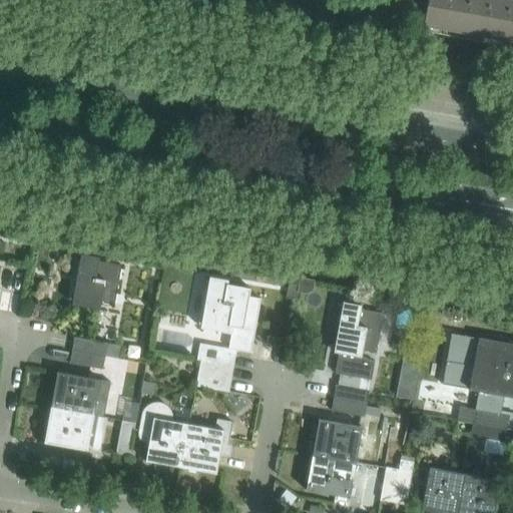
[(427,0),(426,7),(422,31),(512,48),(512,0),(427,0)]
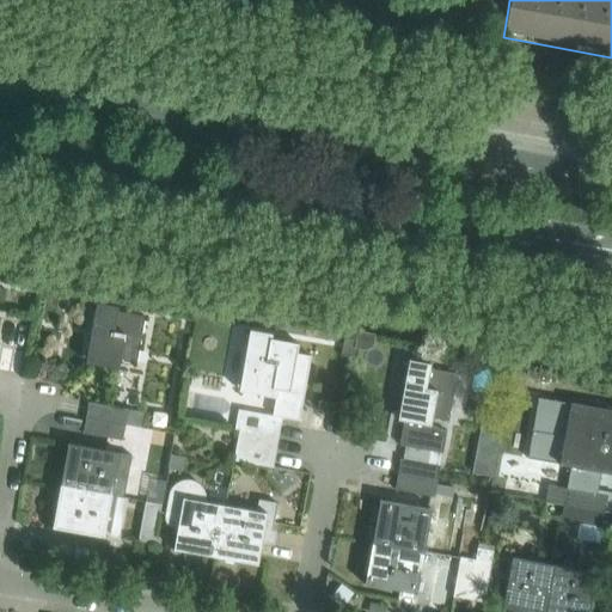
[(121,361),(136,365),(145,316),(118,312),(118,307),(117,307),(117,308),(98,305),(98,304),(97,304),(96,307),(91,307),(90,308),(96,308),(87,354),(85,354),(85,355),(87,355),(86,363),(120,369),(121,361)]
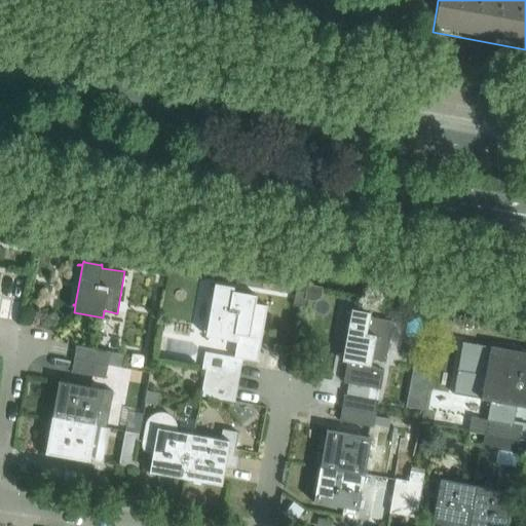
[(234,358),(242,359),(257,362),(267,306),(255,304),(256,296),(233,292),(233,288),(232,288),(216,285),(215,285),(214,289),(210,288),(210,289),(215,290),(208,329),(204,328),(204,329),(208,330),(207,336),(233,341),(237,342),(234,358)]
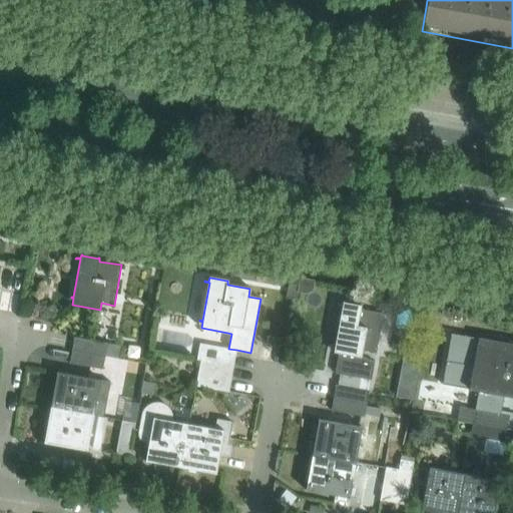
[(336,384),(333,398),(367,404),(374,363),(362,358),(363,352),(376,354),(383,314),(362,310),(360,309),(361,305),(360,305),(360,307),(344,303),(344,302),(343,302),(342,306),(338,305),(338,306),(342,307),(335,345),(333,344),(333,345),(335,346),(334,353),(338,353),(335,374),(340,374),(348,376),(346,386),(338,385),(336,384)]
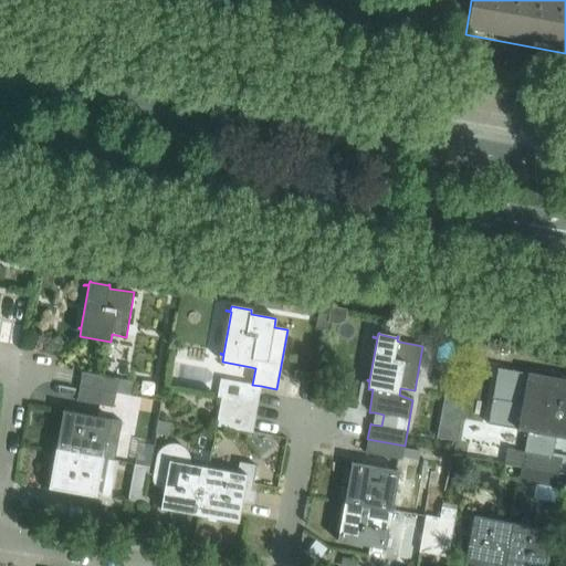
[(527,432),(524,452),(552,457),(555,437),(565,438),(565,379),(527,373),(527,374),(498,368),(488,425),(527,432)]
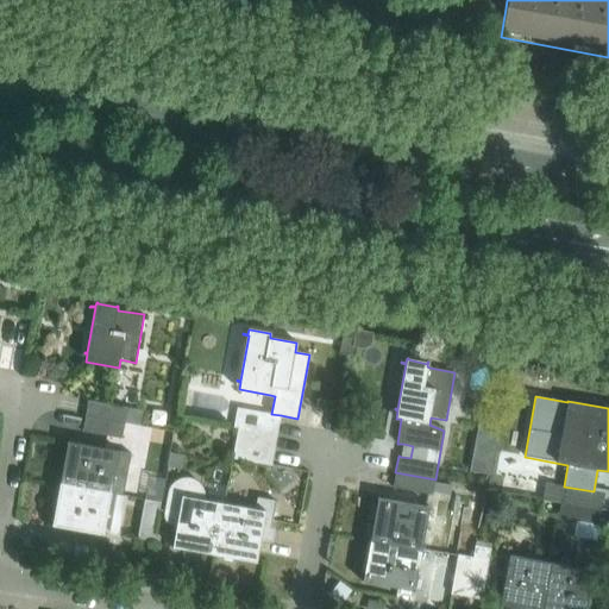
[(140,426),(143,409),(88,400),(85,415),(140,426)]
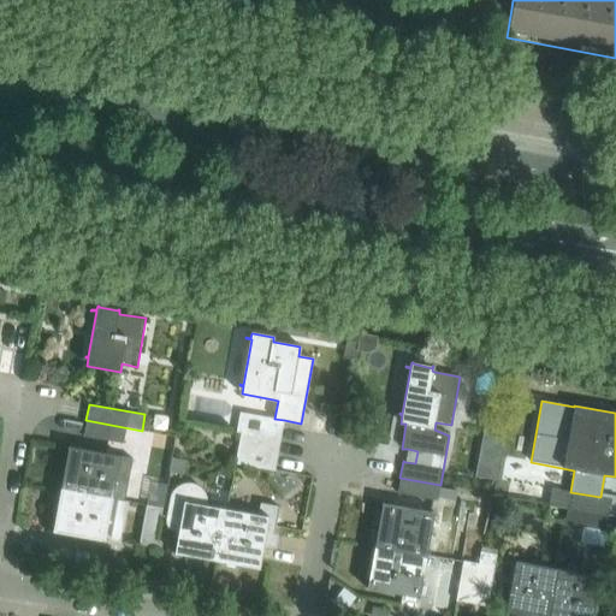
[(487,404),(478,461),(497,465),(507,408),(487,404)]
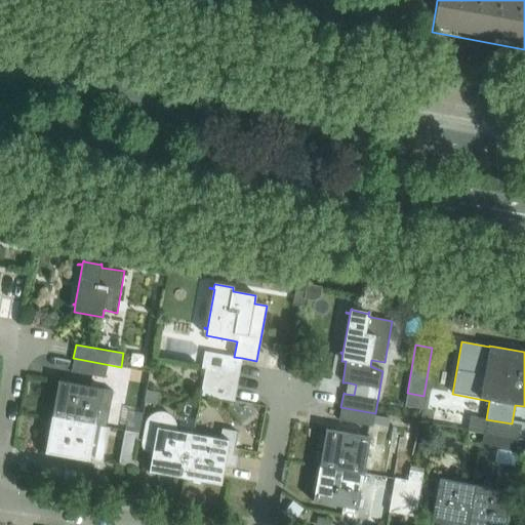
[(239,375),(242,362),(207,356),(205,369),(239,375)]
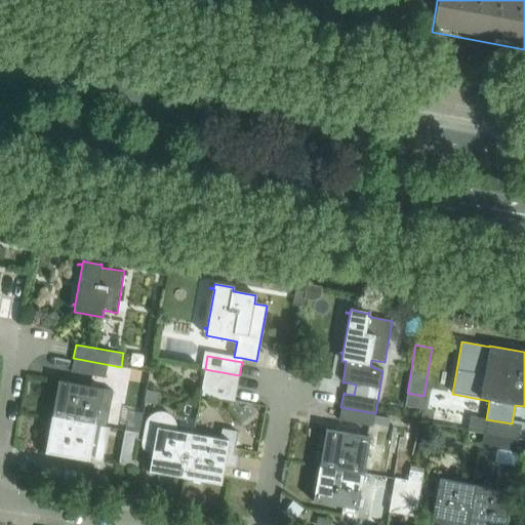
[(119,381),(121,367),(73,358),(71,371),(119,381)]
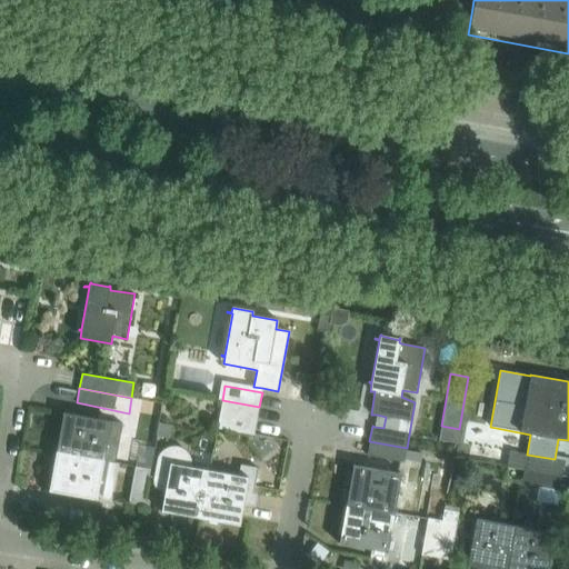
[(259,407),(222,400),(219,413),(257,420),(259,407)]
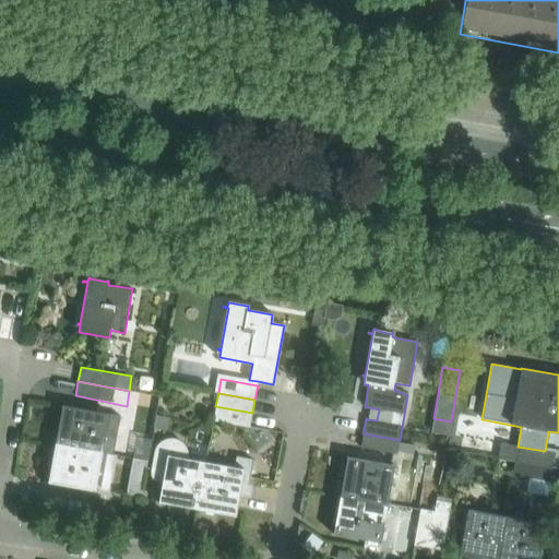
[(109,414),(61,405),(61,407),(64,408),(58,444),(103,453),(109,414)]
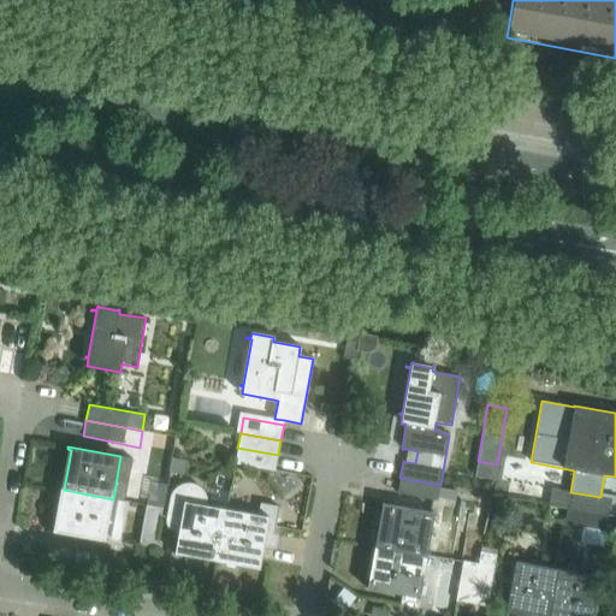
[(235,463),(276,471),(278,455),(237,448),(235,463)]
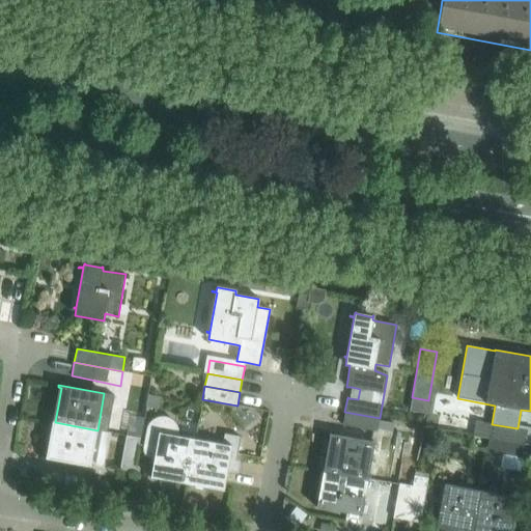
[(161,396),(148,394),(145,407),(159,409),(161,396)]
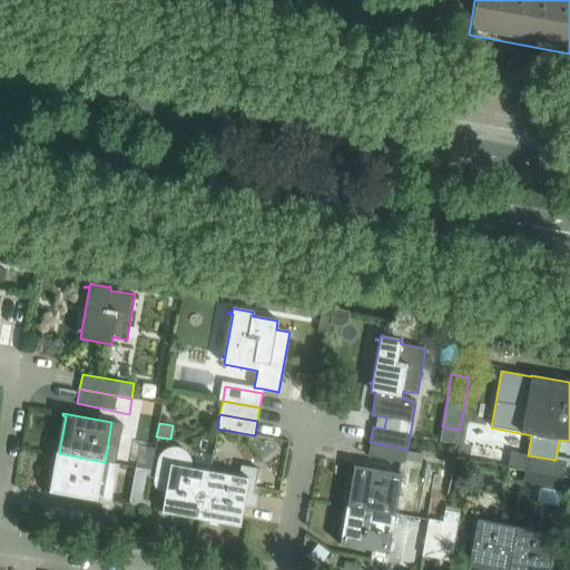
[(370,442),(367,457),(405,463),(405,461),(422,464),(423,455),(406,452),(408,449),(370,442)]
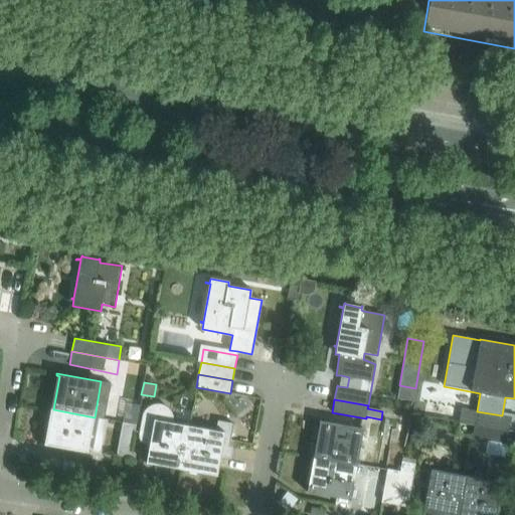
[(142,415),(139,434),(151,436),(146,463),(148,464),(148,461),(182,467),(189,424),(174,421),(173,420),(173,418),(173,416),(172,414),(171,413),(171,412),(170,411),(169,410),(168,409),(167,408),(166,408),(165,407),(163,406),(162,405),(160,405),(158,405),(155,405),(151,406),(148,408),(147,409),(145,410),(144,412),(143,413),(142,415)]
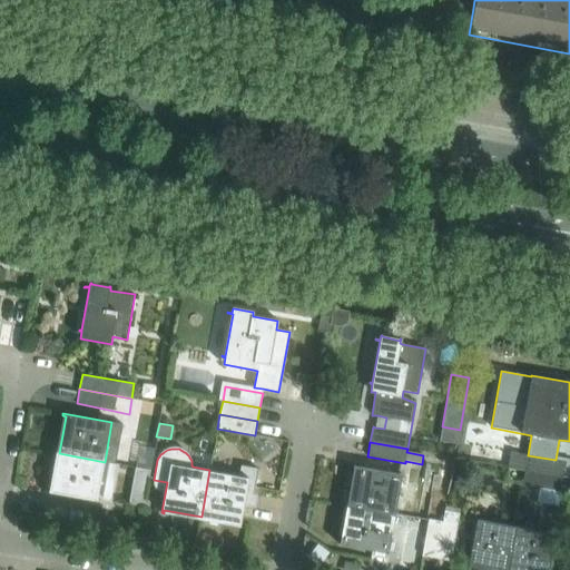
[(509,467),(526,470),(563,477),(566,462),(556,460),(528,455),(511,452),(509,467)]
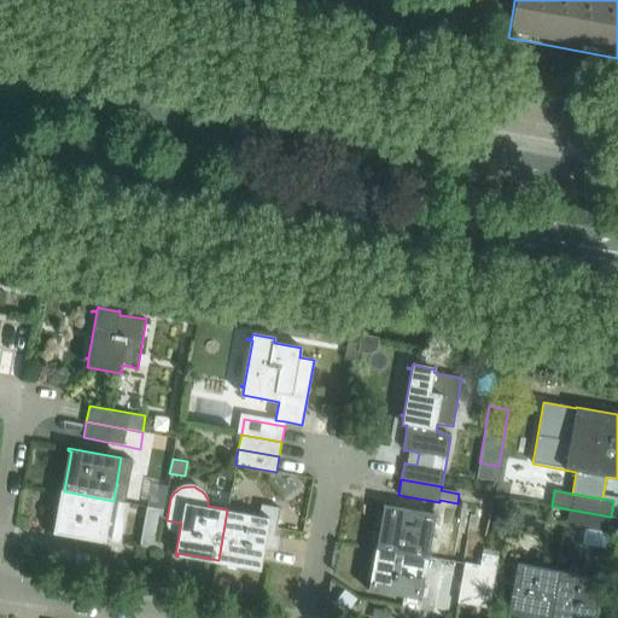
[(106,543),(114,501),(64,491),(57,531),(53,531),(53,534),(106,543)]
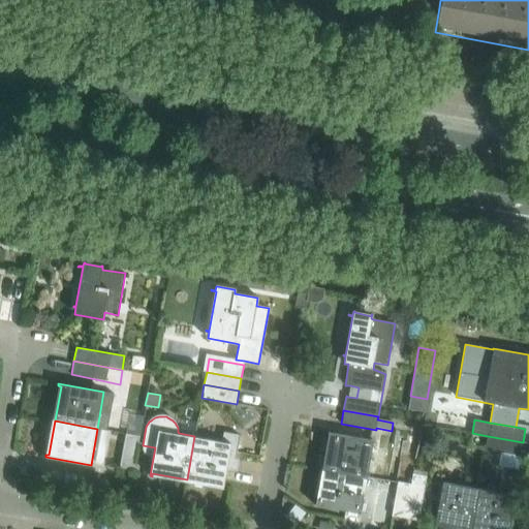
[(324,469),(367,477),(373,440),(329,432),(328,435),(331,435),(324,469)]
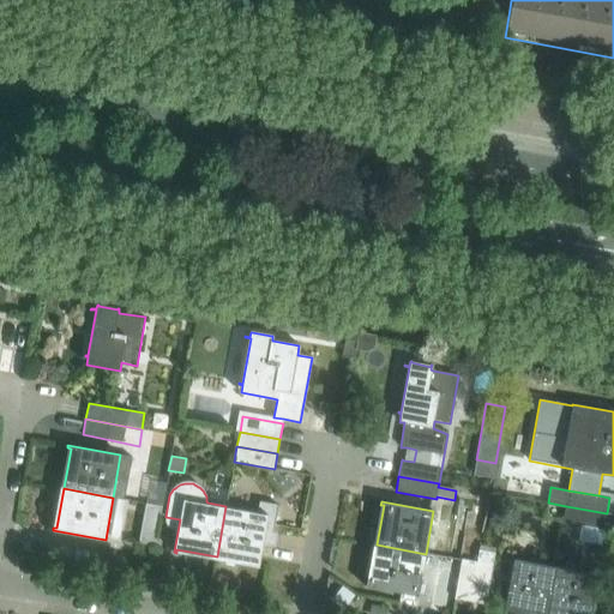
[(155,546),(162,506),(145,503),(140,533),(138,543),(155,546)]
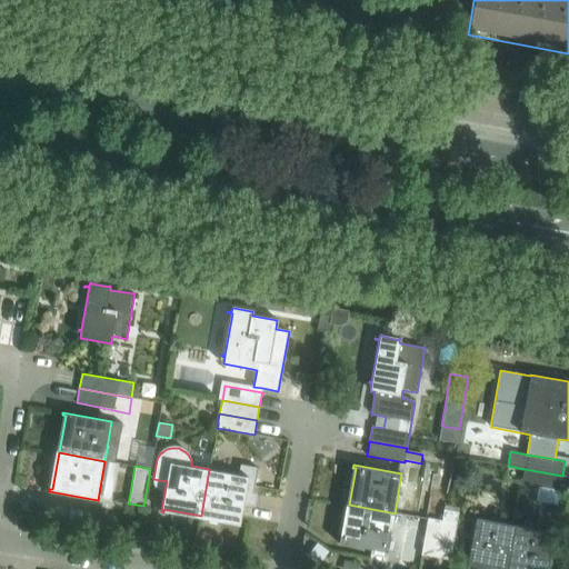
[(257,468),(242,466),(240,476),(209,469),(201,516),(238,522),(238,526),(240,526),(240,525),(241,517),(243,503),(251,505),(255,486),(258,468),(257,468)]
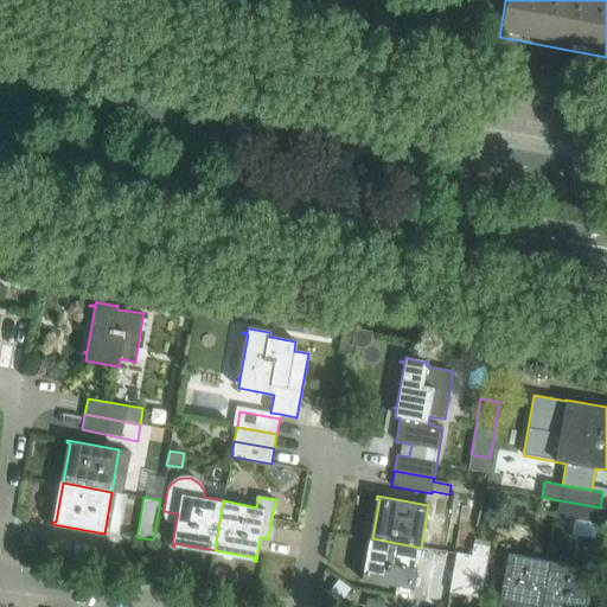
[(599,509),(600,508),(560,500),(557,516),(555,531),(574,535),(576,519),(596,523),(599,509)]
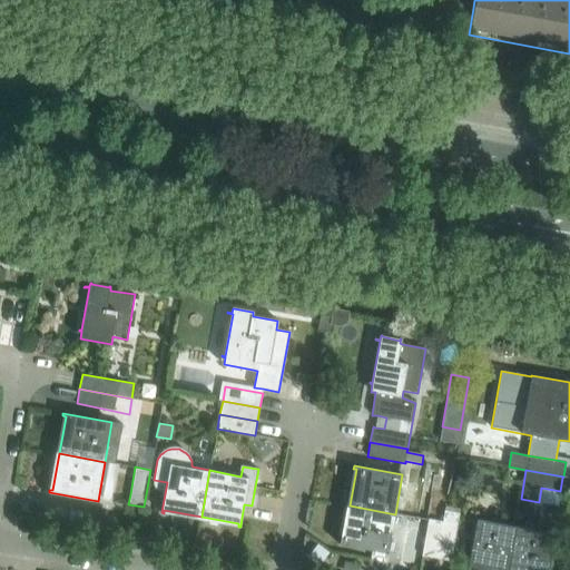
[(387,553),(395,514),(350,505),(342,543),(340,542),(338,544),(387,553)]
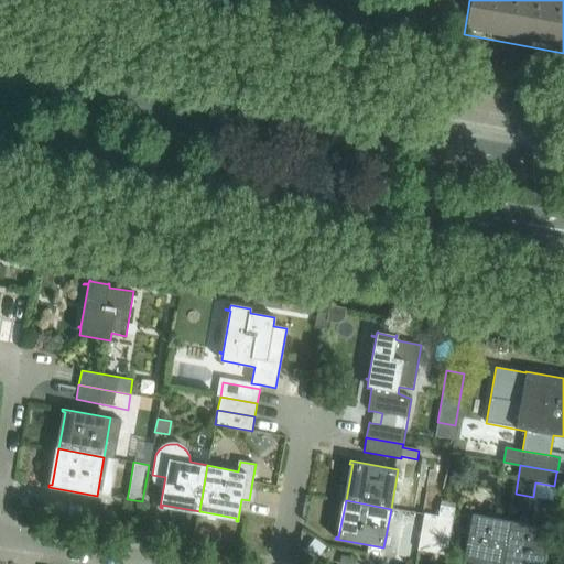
[(69,505),(68,516),(78,517),(80,507),(69,505)]
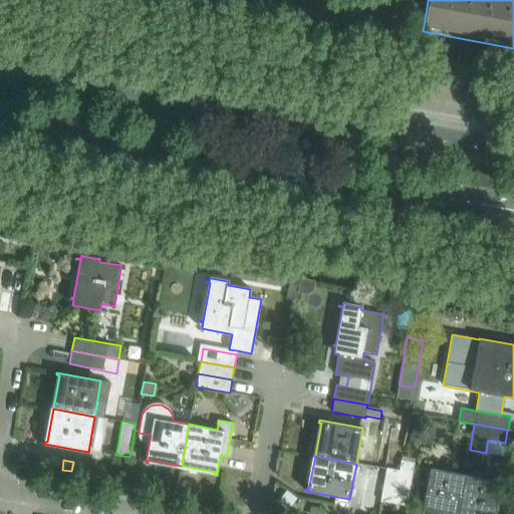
[(394,504),(406,506),(414,464),(401,462),(400,470),(394,504)]
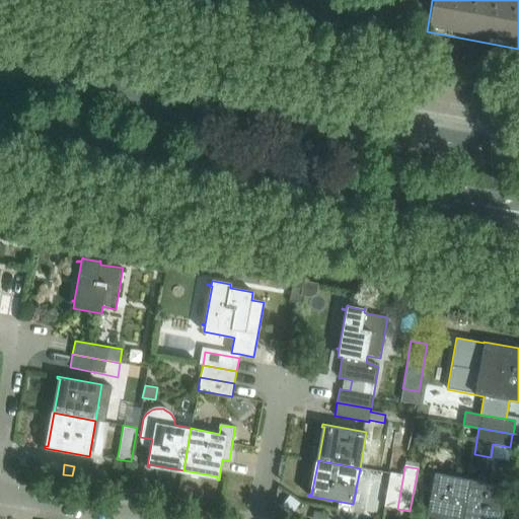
[(397,509),(403,474),(390,472),(384,507),(397,509)]
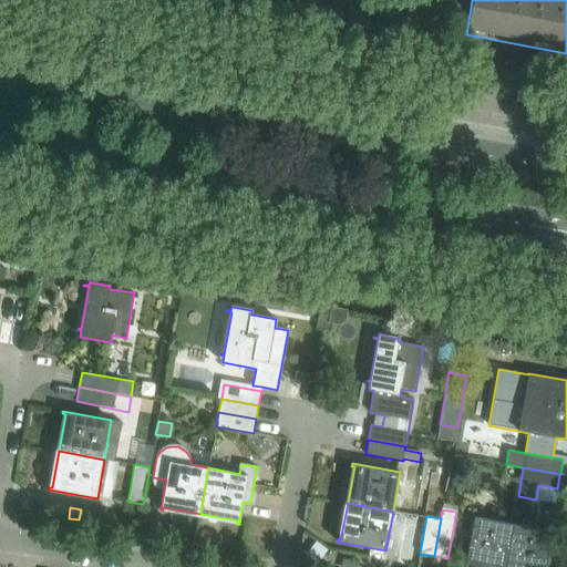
[(494,566),(505,566),(513,523),(474,516),(465,565),(467,565),(468,563),(494,566)]
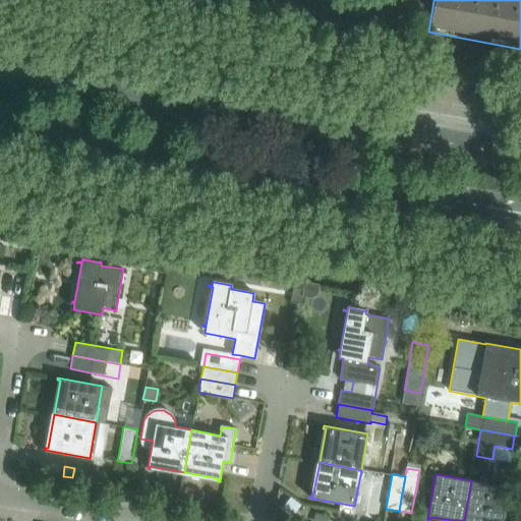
[(501,520),(508,487),(471,480),(464,520),(501,520)]
